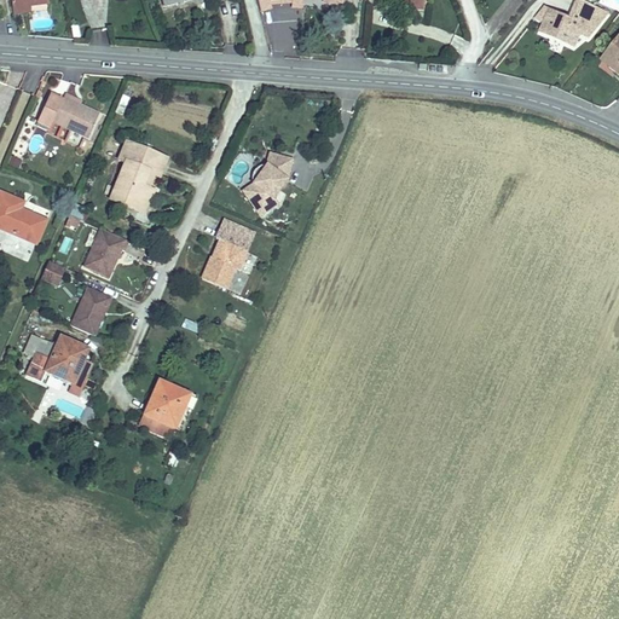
[(404,0),(404,9),(424,10),(424,0),(404,0)]
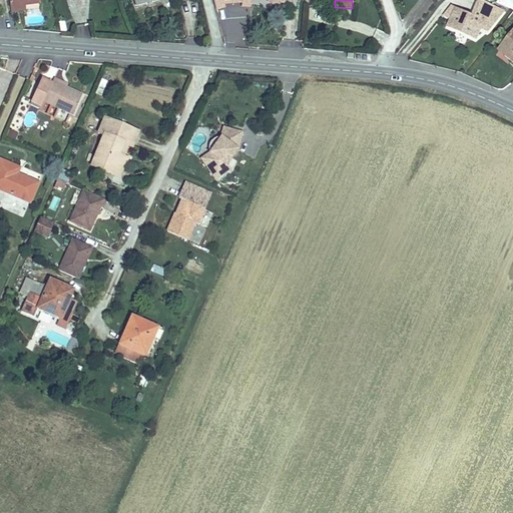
[(474,17),(457,9),(449,27),(476,39),(481,29),(488,32),(504,11),(481,1),(474,17)]
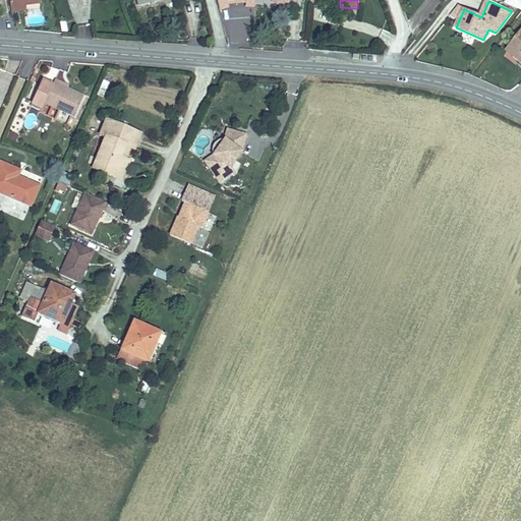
[(26,10),(25,5),(25,2),(10,4),(11,12),(26,10)]
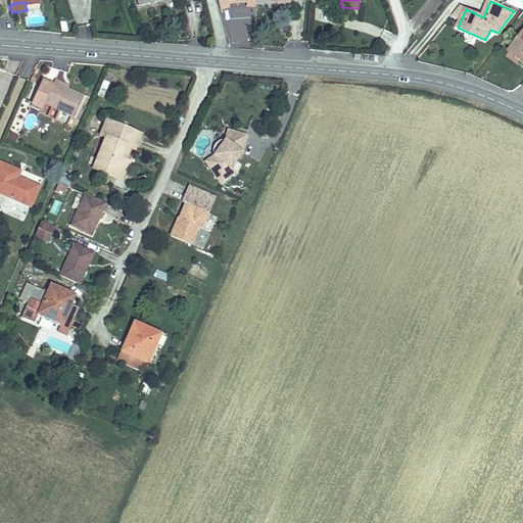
[(65,21),(60,24),(62,34),(68,33),(65,21)]
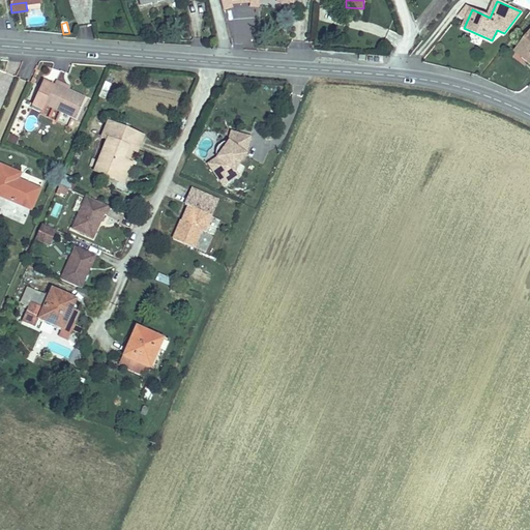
[(529,35),(517,53),(529,62),(529,35)]
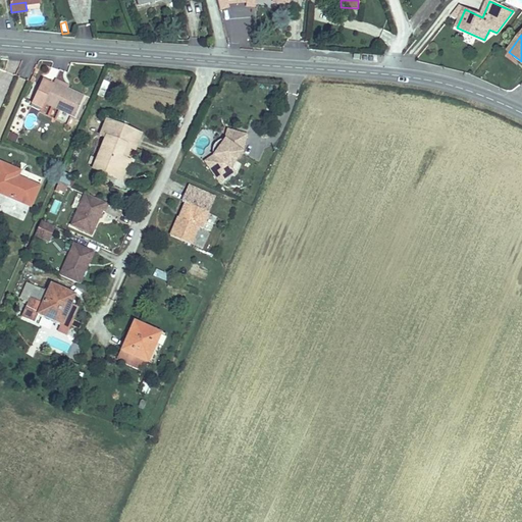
[(84,97),(67,90),(54,84),(53,86),(43,81),(32,103),(32,104),(42,109),(45,103),(74,116),(84,97)]
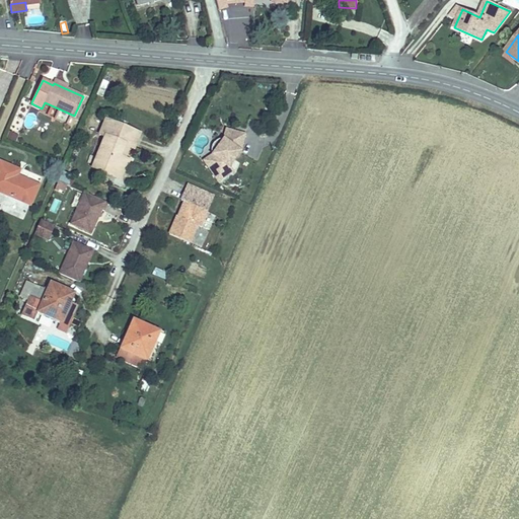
[(55,80),(54,83),(67,89),(68,86),(55,80)]
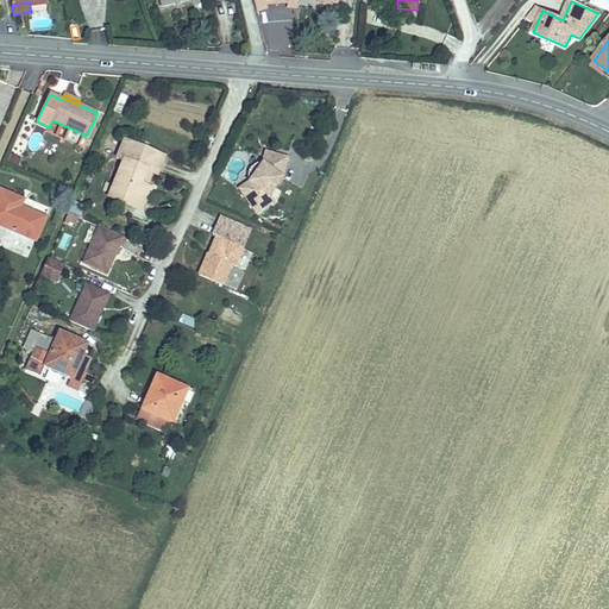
[(42,151),(52,155),(56,144),(45,140),(42,151)]
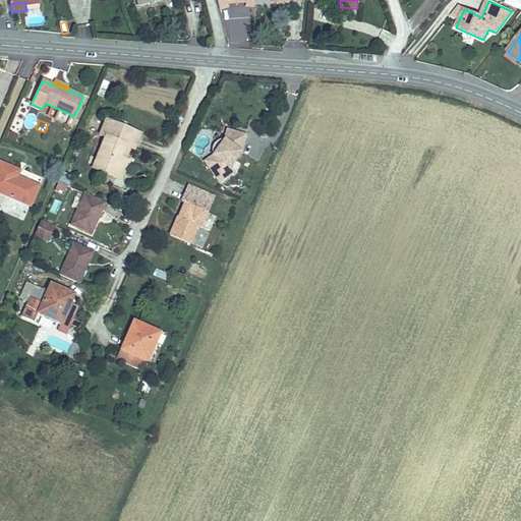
[(134,150),(140,134),(106,120),(100,134),(105,137),(93,168),(115,177),(119,168),(125,171),(129,162),(124,160),(120,158),(125,146),(129,148),(134,150)]
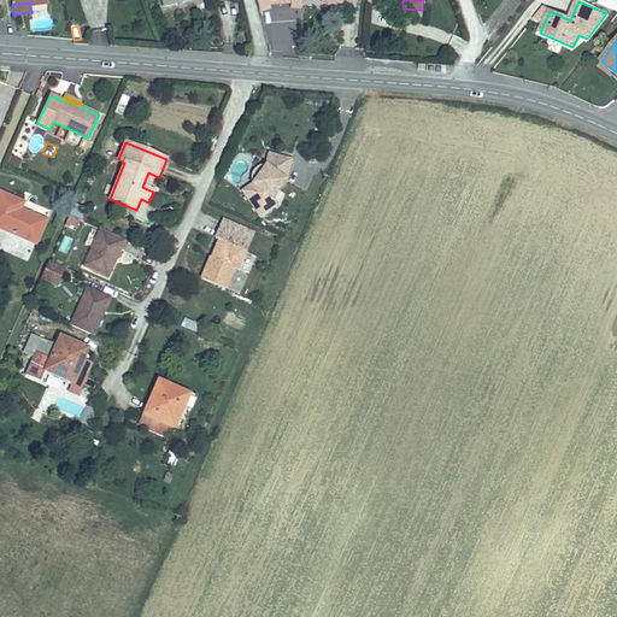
[(242,192),(256,211),(272,199),(286,180),(291,160),(269,154),(265,166),(252,184),(242,192)]
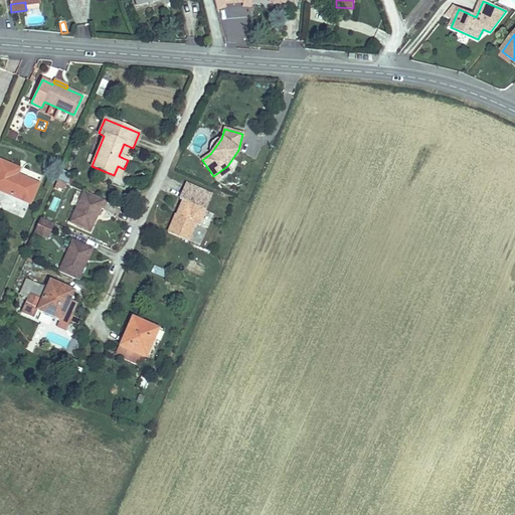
[(128,146),(124,144),(119,156),(123,158),(128,146)]
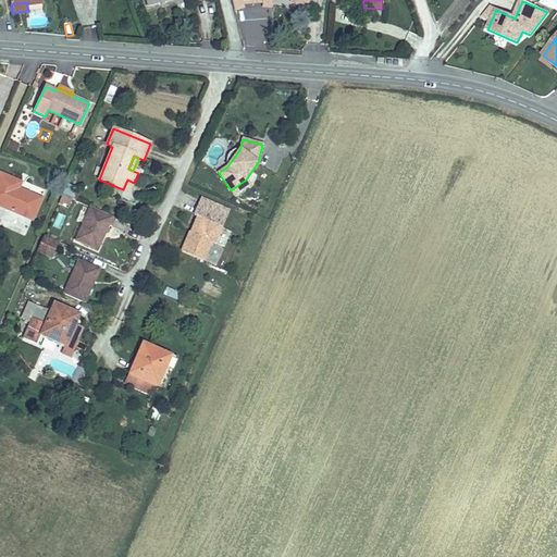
[(19,189),(21,183),(0,174),(0,206),(32,221),(41,200),(19,189)]
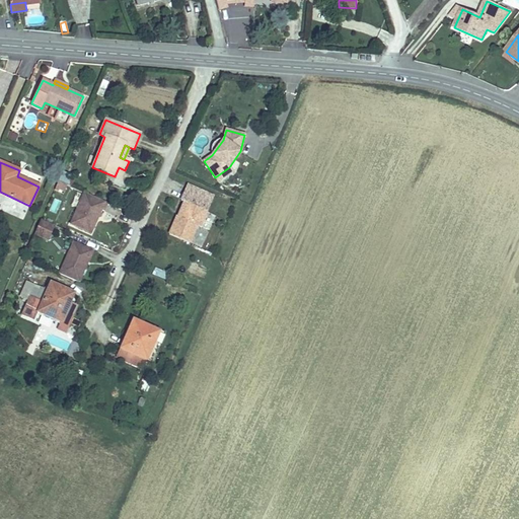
[(125,170),(119,167),(115,176),(121,179),(125,170)]
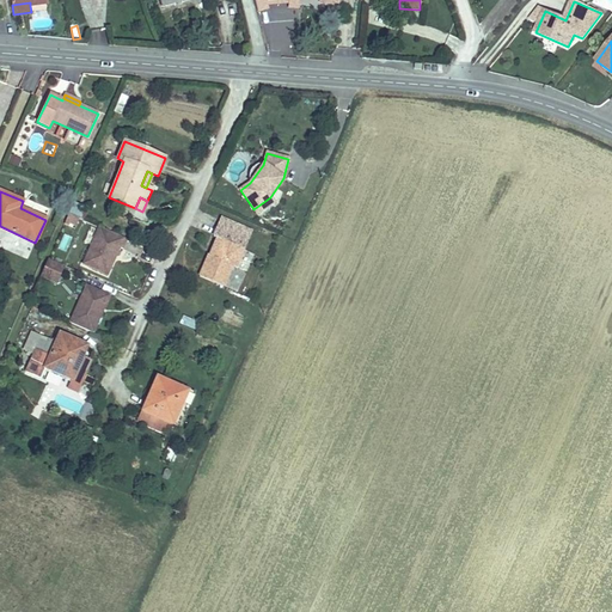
[(276,202),(270,197),(254,209),(257,215),(276,202)]
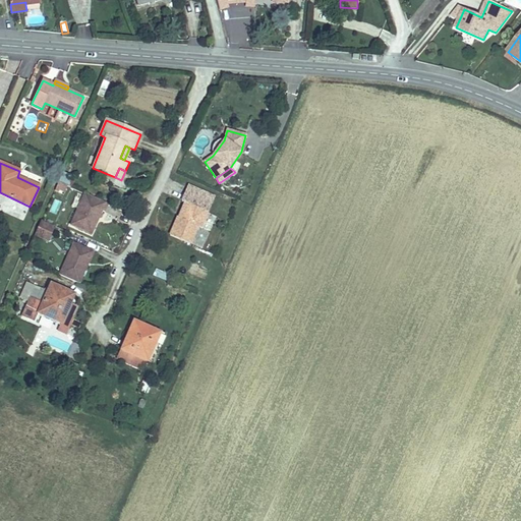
[(62,175),(61,185),(72,186),(73,175),(62,175)]
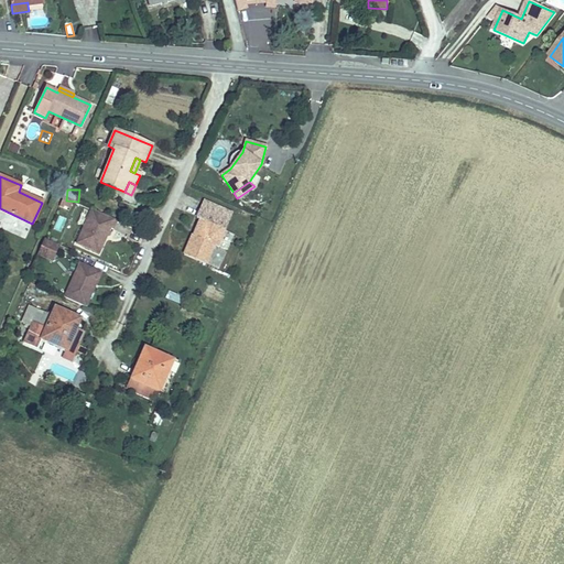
[(201,220),(196,230),(199,231),(196,237),(194,236),(193,235),(184,255),(206,264),(214,246),(217,247),(231,214),(204,202),(196,218),(201,220)]
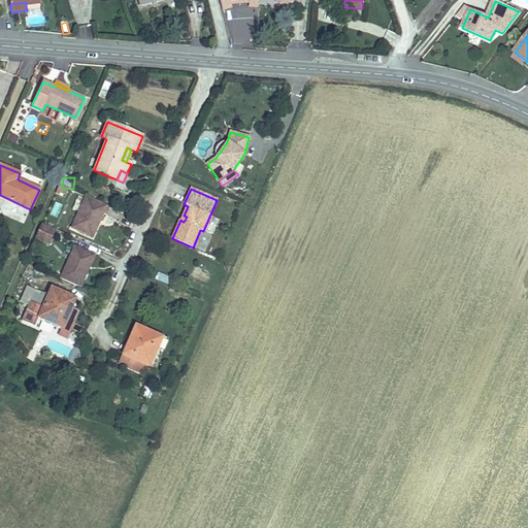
[(87,196),(72,228),(93,237),(103,213),(106,216),(109,206),(87,196)]
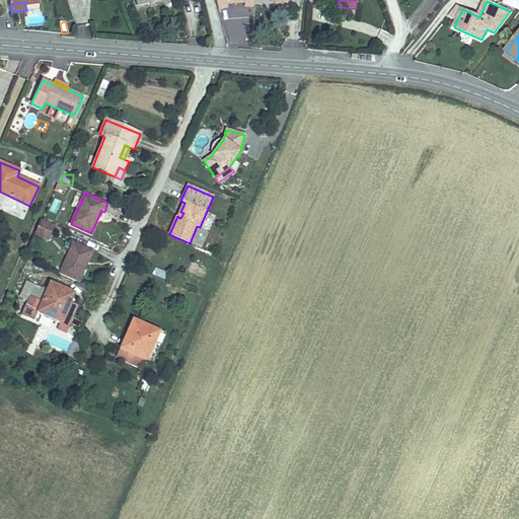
[(71,205),(75,207),(81,195),(76,193),(71,205)]
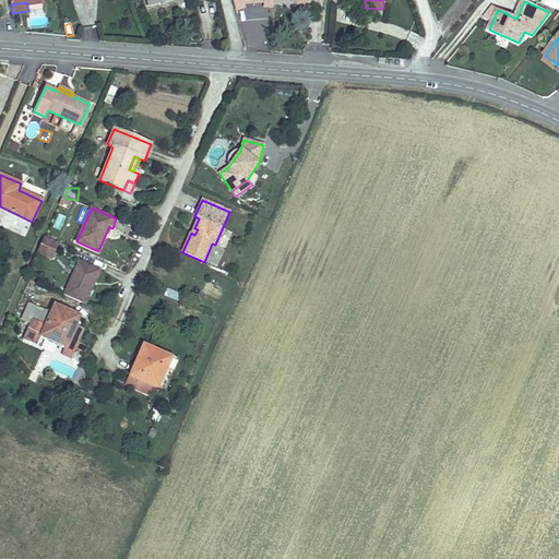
[(59,244),(44,237),(37,252),(52,259),(59,244)]
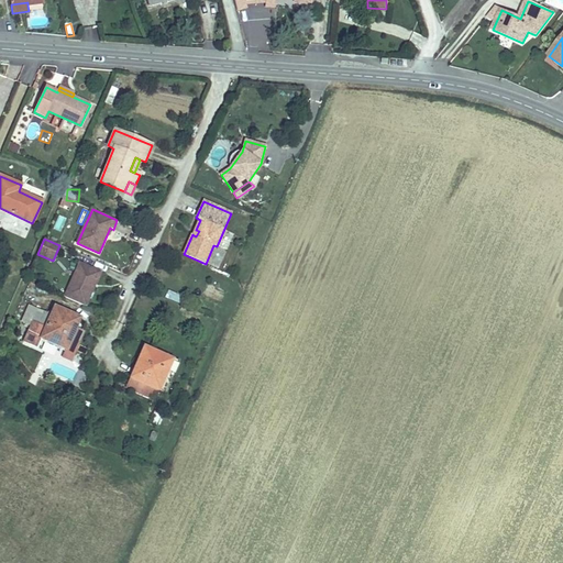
[(79,264),(65,298),(86,307),(100,273),(79,264)]
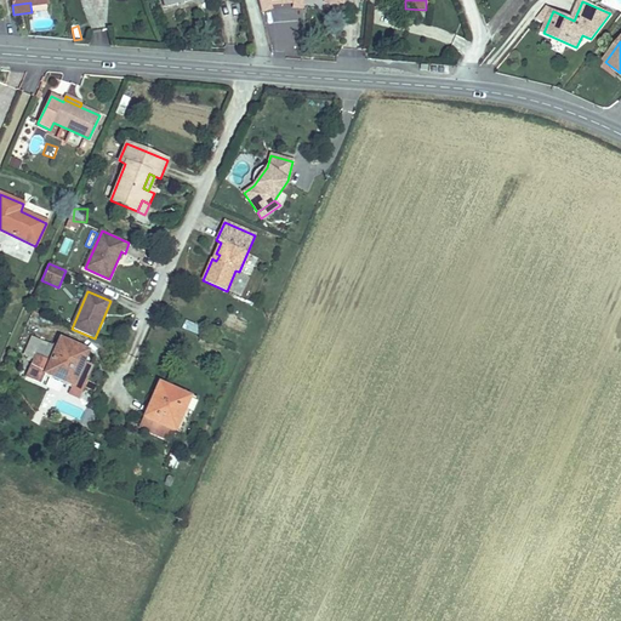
[(87,352),(61,340),(57,348),(33,339),(26,357),(34,360),(27,377),(41,385),(46,374),(73,386),(87,352)]
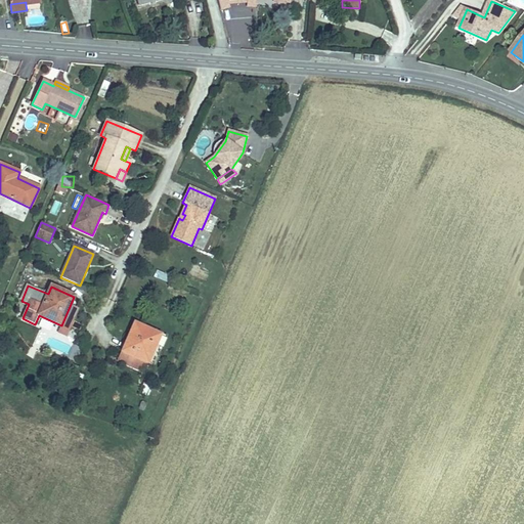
[(148,363),(162,336),(161,336),(150,331),(148,334),(134,326),(119,360),(144,373),(148,363)]
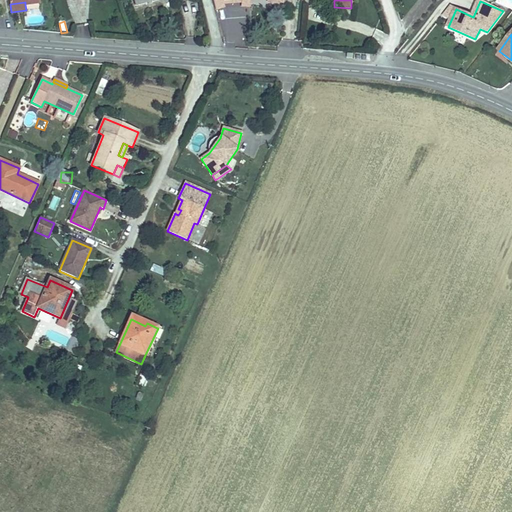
[(164,331),(158,328),(145,355),(151,358),(164,331)]
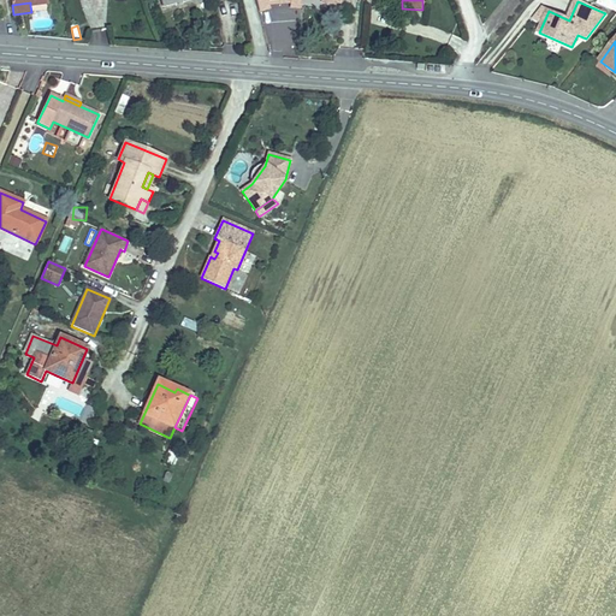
[(182,446),(172,442),(169,451),(177,456),(182,446)]
